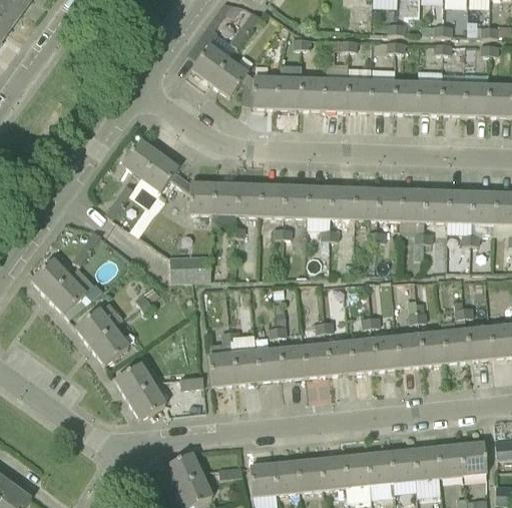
[(0,0),(0,24),(9,31),(23,11),(8,0),(0,0)]
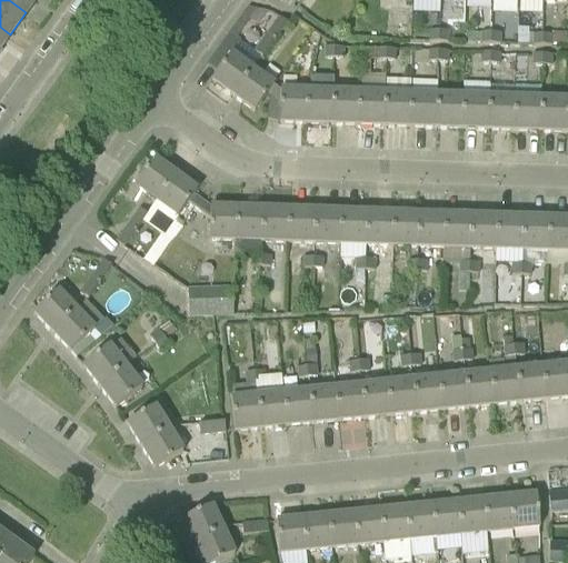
[(9,0),(26,12),(35,0),(9,0)]
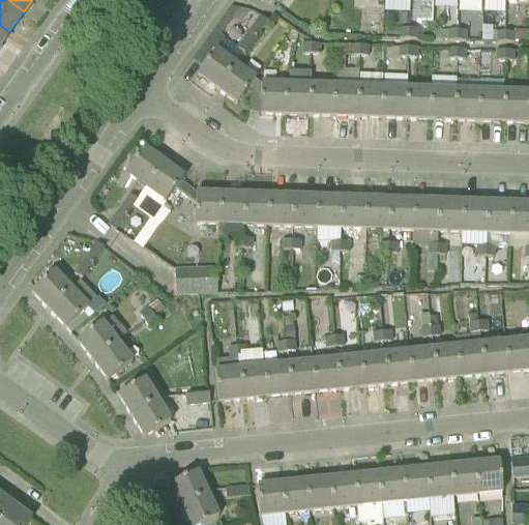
[(248,29),(256,34),(267,18),(260,12),(248,29)]
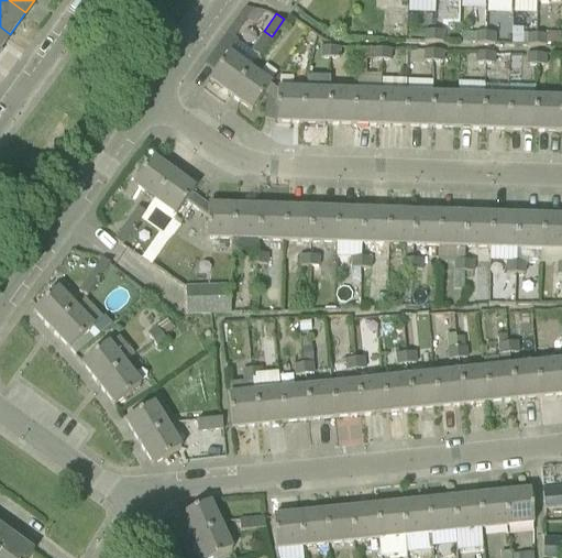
[(0,46),(10,34),(0,26),(0,46)]
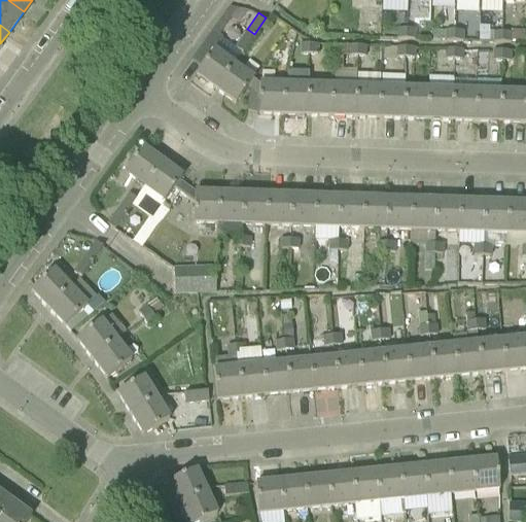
[(397,35),(407,35),(407,25),(398,25),(397,35)]
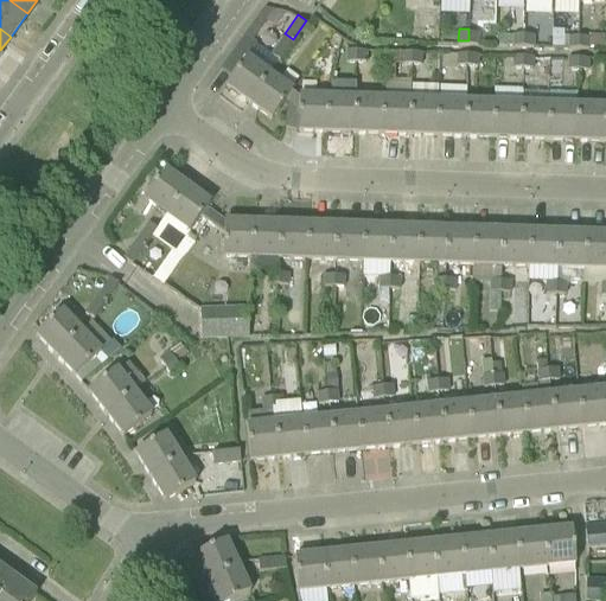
[(469,40),(479,40),(479,30),(469,29),(469,40)]
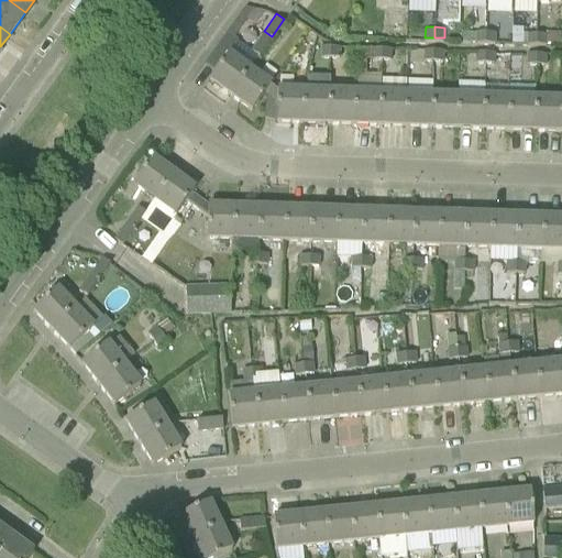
[(476,39),(486,40),(486,29),(476,28),(476,39)]
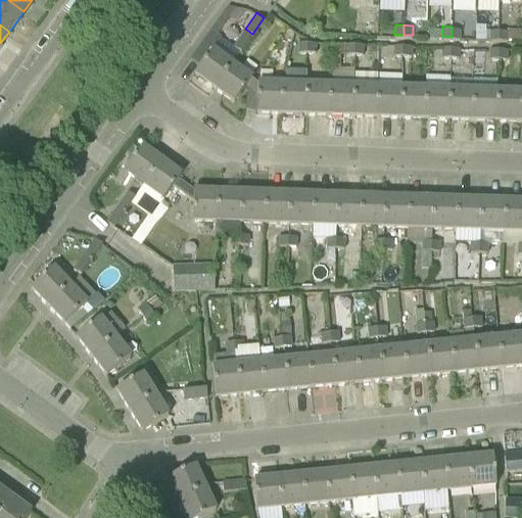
[(452,37),(461,37),(461,27),(452,27),(452,37)]
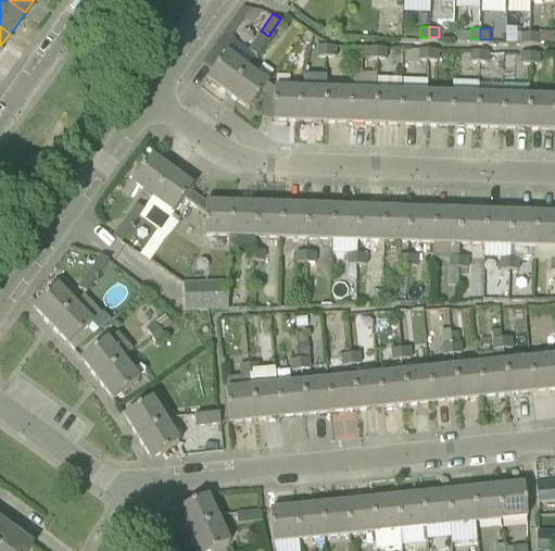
[(521,40),(531,40),(531,30),(521,29),(521,40)]
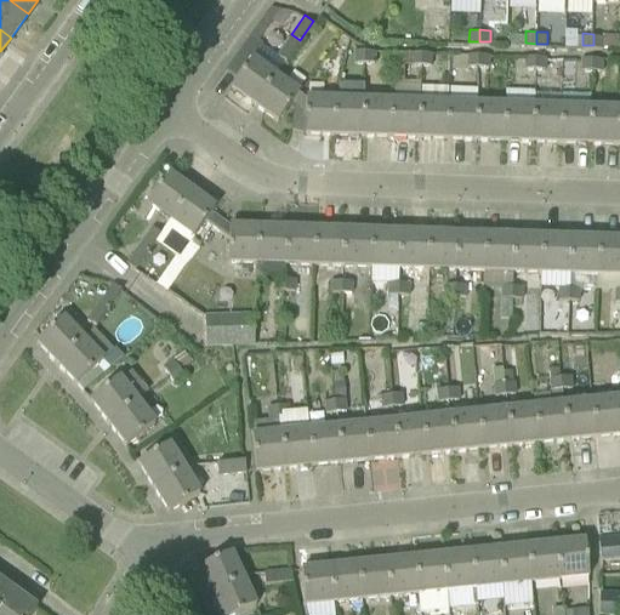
[(278,52),(286,58),(300,40),(291,34),(278,52)]
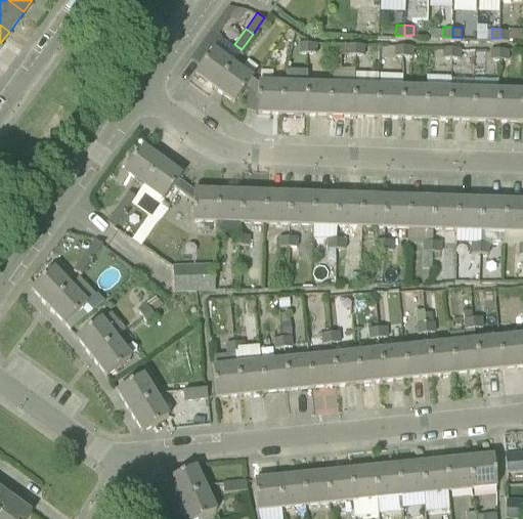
[(500,38),(510,39),(510,29),(500,29),(500,38)]
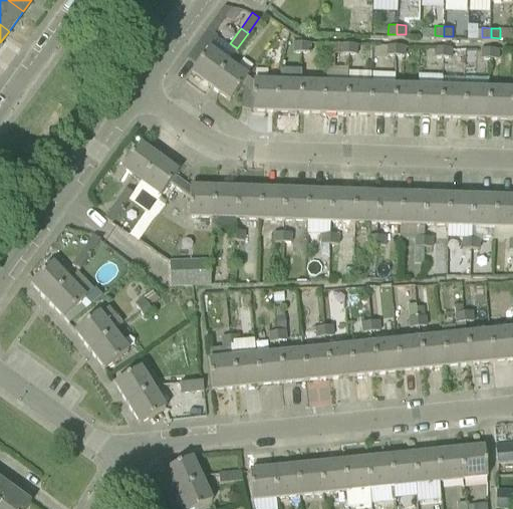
[(293,48),(302,49),(302,39),(294,39),(293,48)]
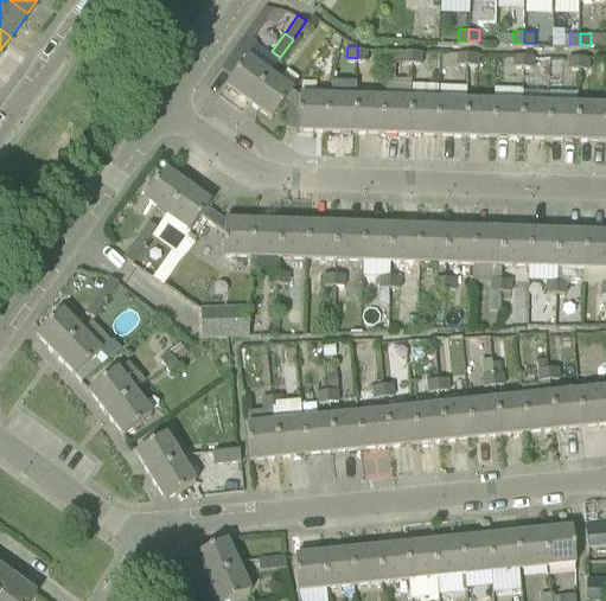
[(357,58),(368,58),(368,48),(357,46),(357,58)]
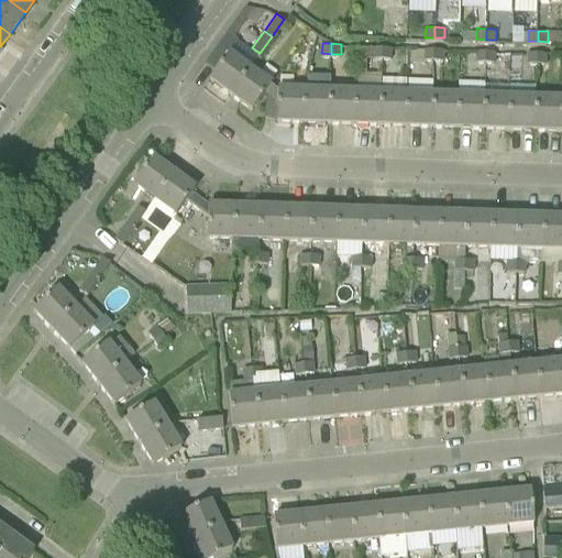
[(373,55),(383,56),(383,45),(374,44),(373,55)]
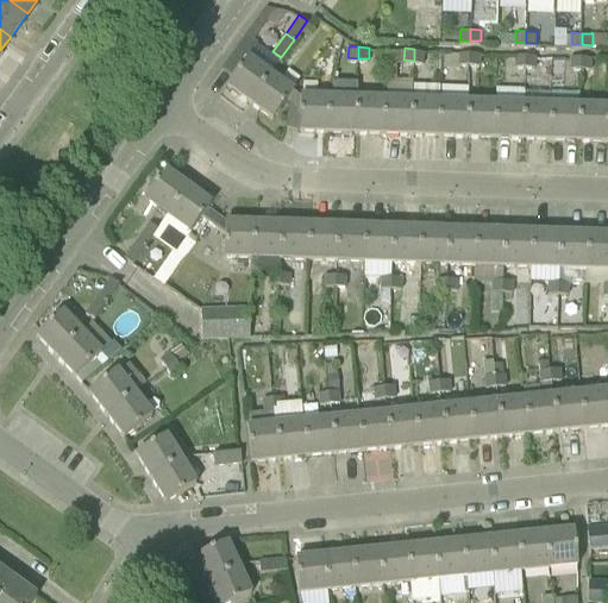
[(414,61),(425,61),(425,49),(414,49),(414,61)]
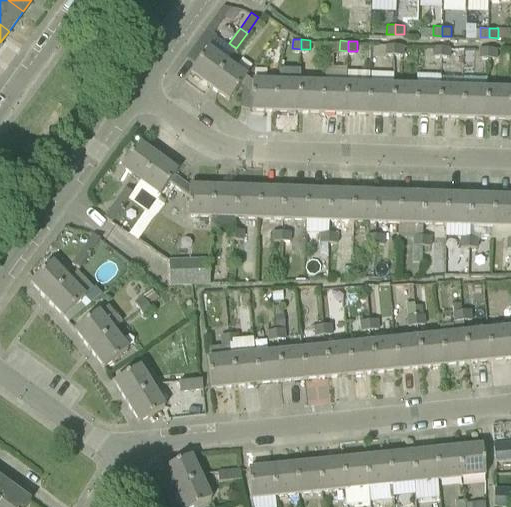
[(386,52),(395,52),(395,42),(386,42),(386,52)]
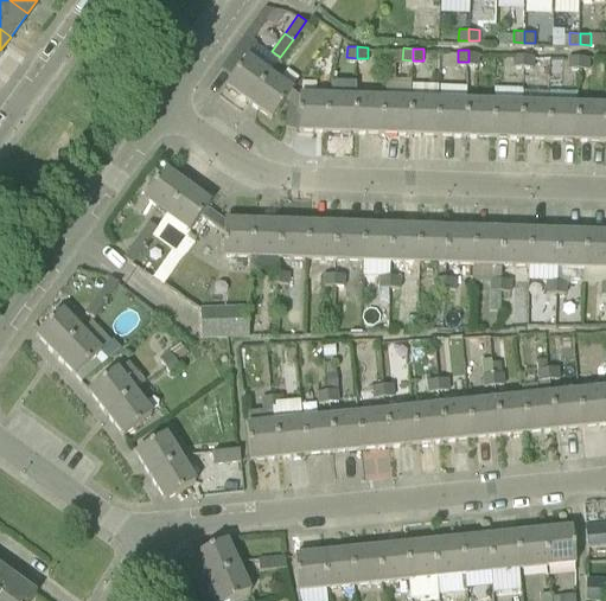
[(469,62),(479,63),(479,51),(469,50),(469,62)]
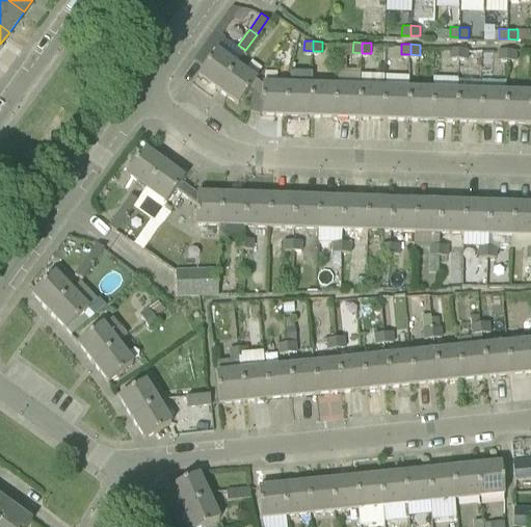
[(449,56),(458,56),(459,46),(450,45),(449,56)]
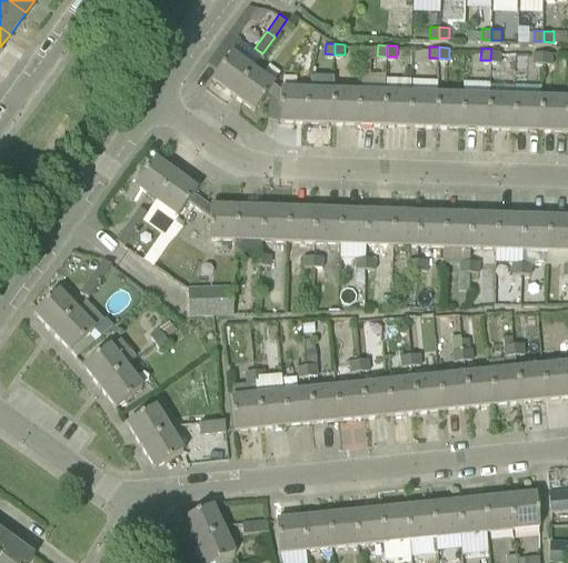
[(490,60),(500,60),(500,49),(491,49),(490,60)]
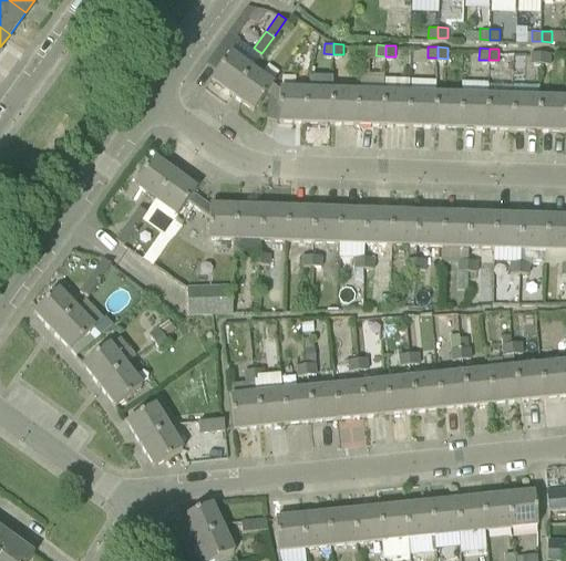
[(212,76),(233,92),(253,65),(232,50),(212,76)]
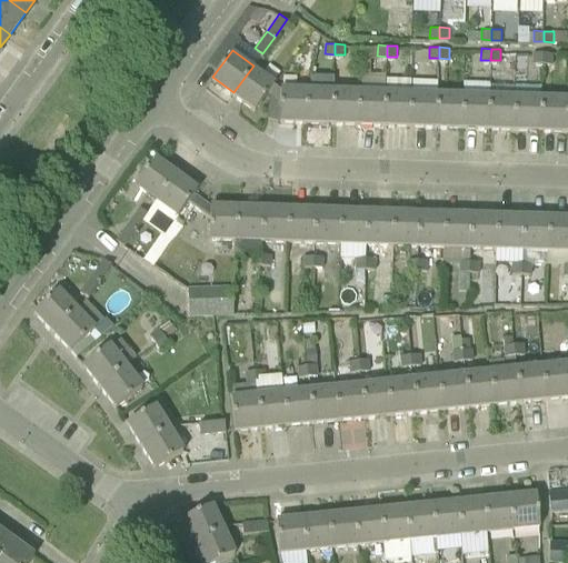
[(532,61),(542,61),(544,50),(534,50),(532,61)]
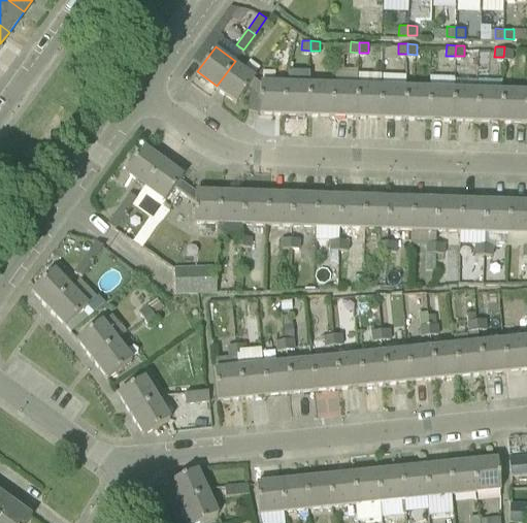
[(503,57),(513,58),(514,47),(504,46),(503,57)]
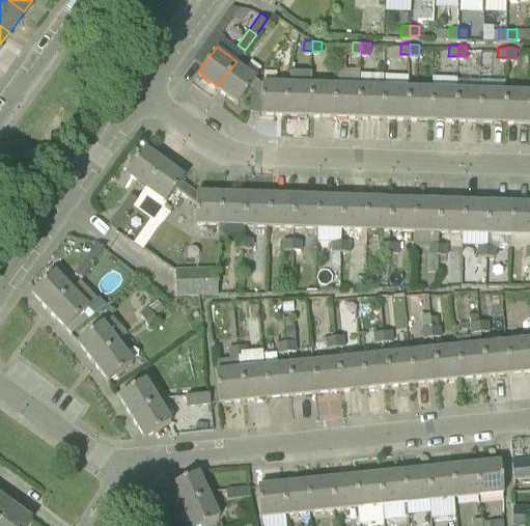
[(236,61),(218,86),(239,101),(256,76),(236,61)]
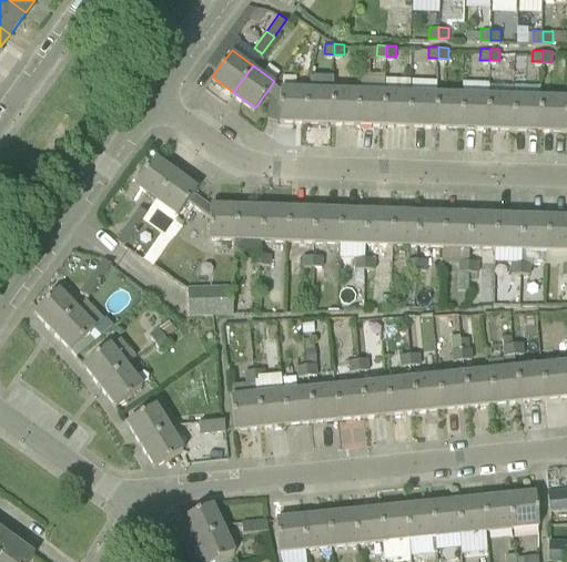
[(487,125),(514,126),(515,82),(489,82),(488,91),(487,125)]
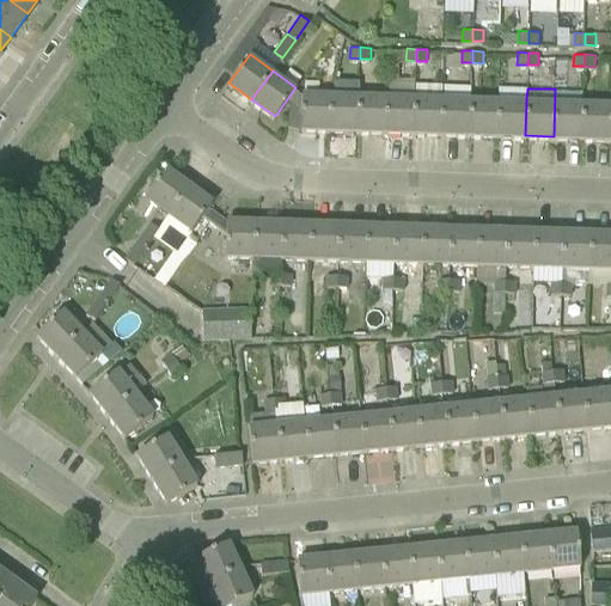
[(581,138),(582,101),(584,90),(555,89),(554,136),(581,138)]
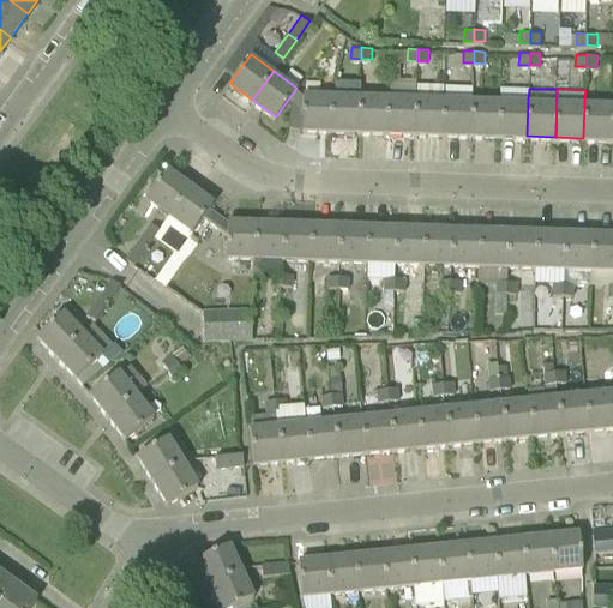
[(302,128),(330,130),(331,92),(304,91),(302,128)]
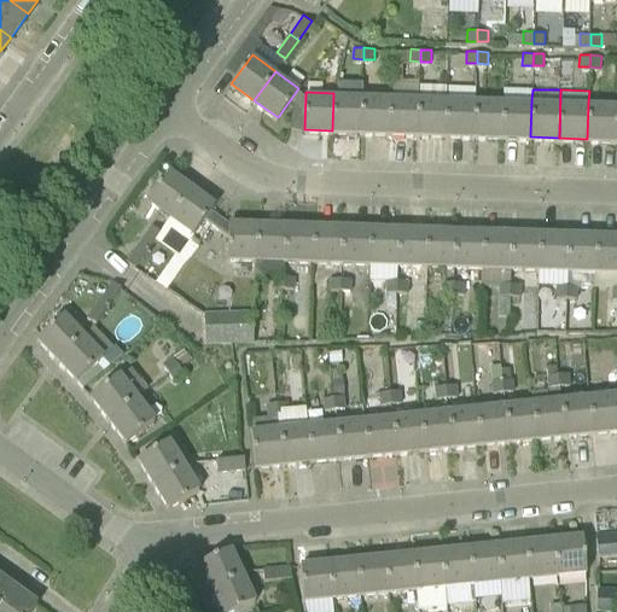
[(332,130),(361,132),(362,93),(333,93),(332,130)]
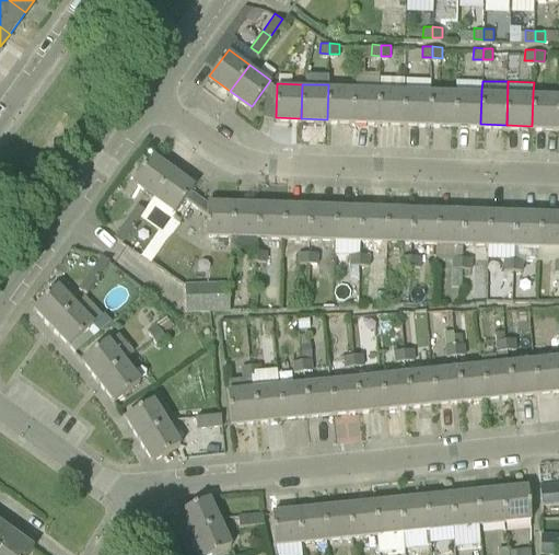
[(327,119),(352,119),(353,85),(328,84),(327,119)]
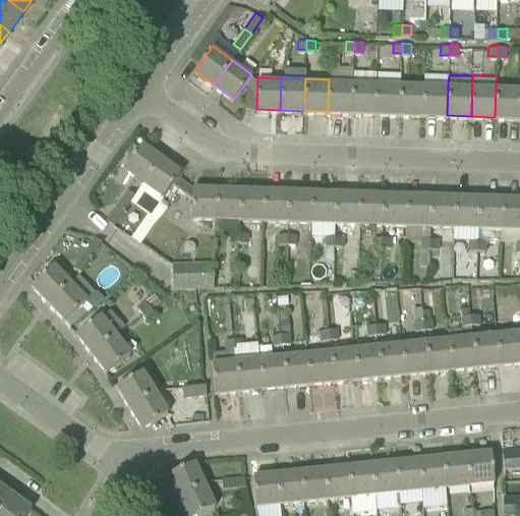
[(328,111),(352,112),(353,80),(329,79),(328,111)]
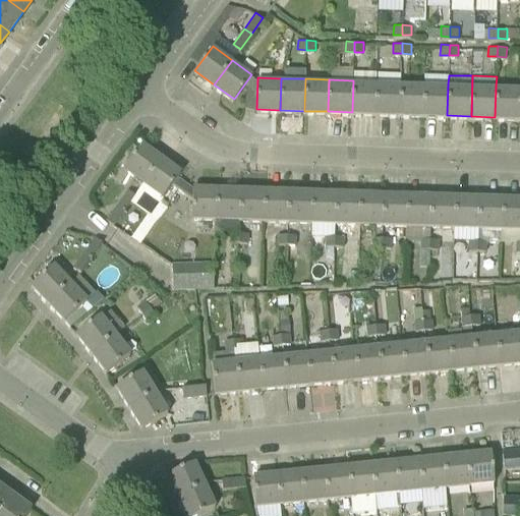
[(352,112),(376,113),(377,81),(353,80),(352,112)]
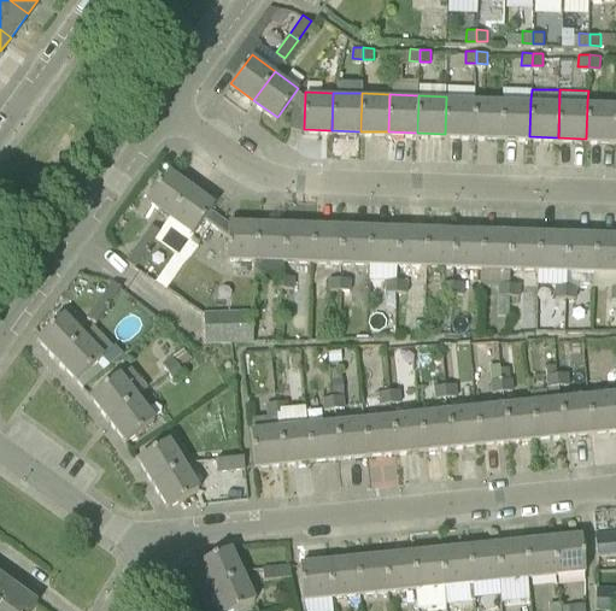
[(445,134),(474,135),(475,98),(446,97),(445,134)]
